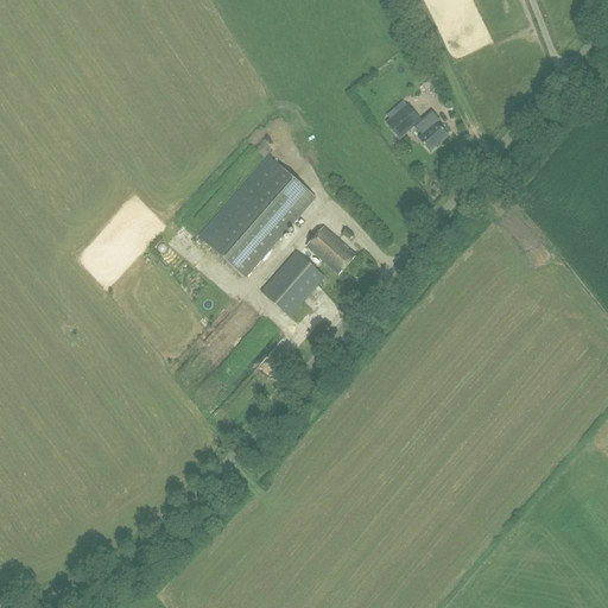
[(407,105),(406,106),(391,119),(387,122),(400,138),(422,120),(407,105)]
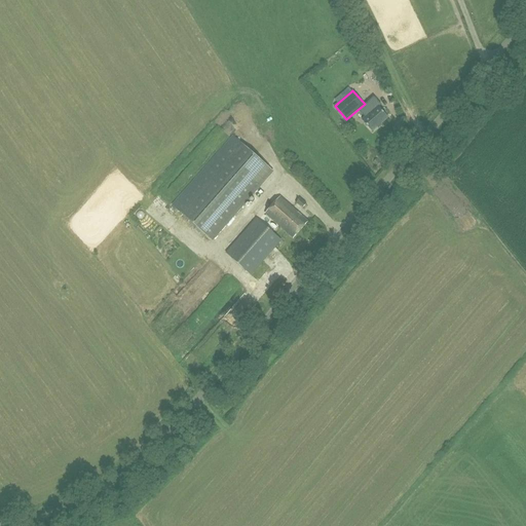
[(380,105),(374,98),(360,110),(366,117),(362,120),(371,132),(387,118),(377,107),(380,105)]
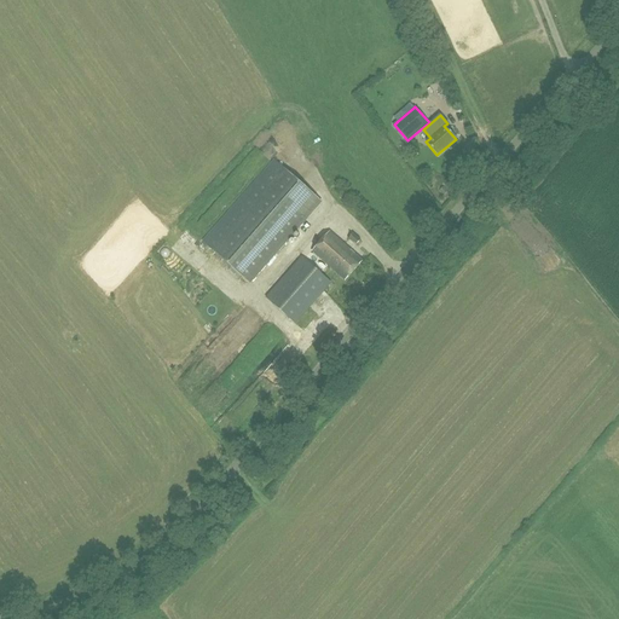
[(250,284),(323,202),(275,160),(202,241),(250,284)]
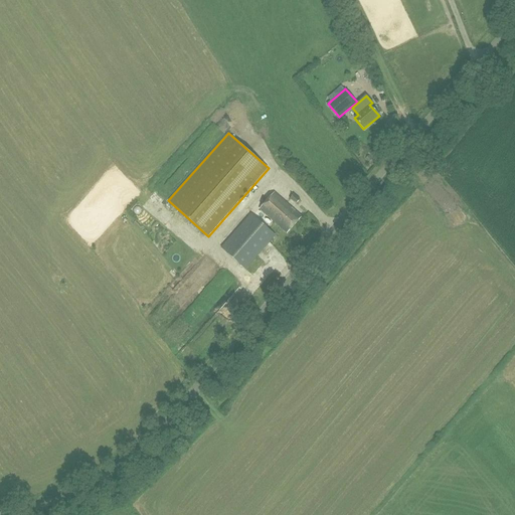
[(287,234),(302,217),(275,193),(260,210),(287,234)]
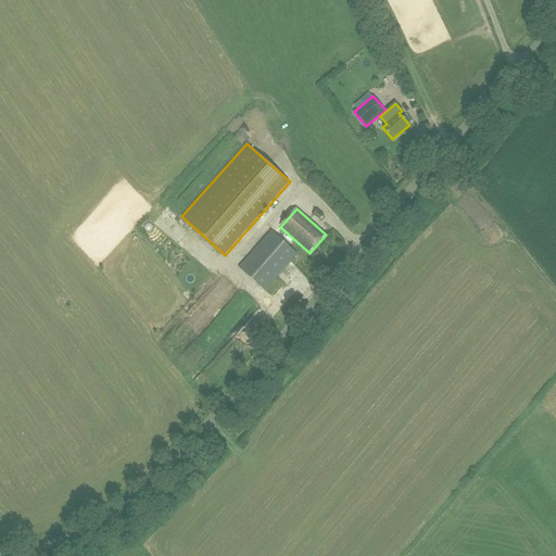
[(319,220),(324,215),(317,210),(313,215),(319,220)]
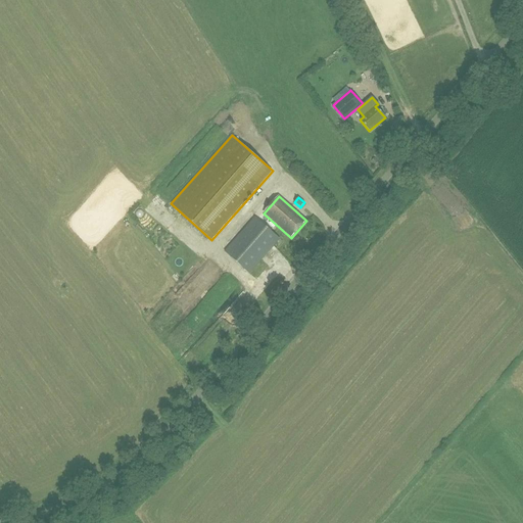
[(249,274),(280,239),(255,218),(225,252),(249,274)]
